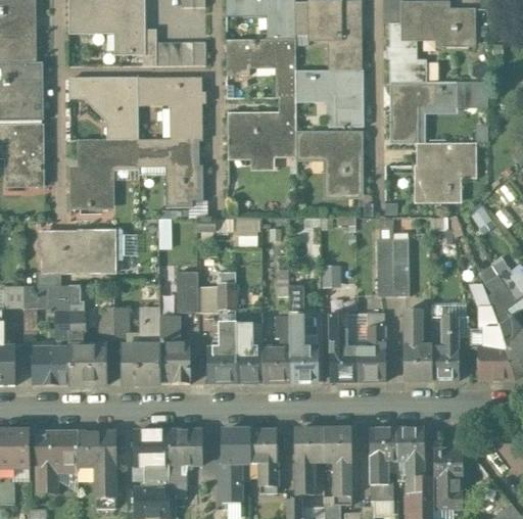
[(0,0),(0,60),(36,61),(36,0),(0,0)]
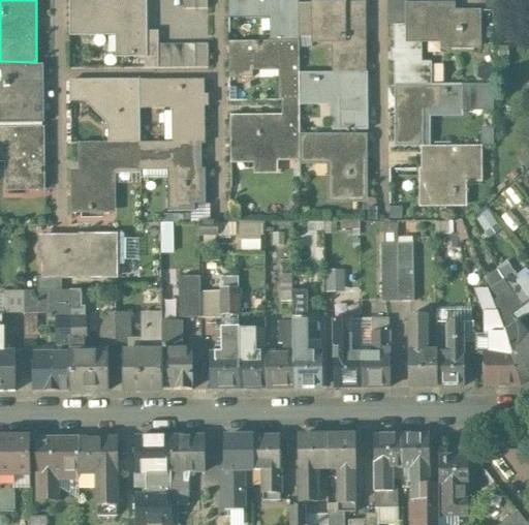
[(68,0),(69,29),(122,29),(122,50),(145,50),(144,28),(146,28),(145,0),(68,0)]
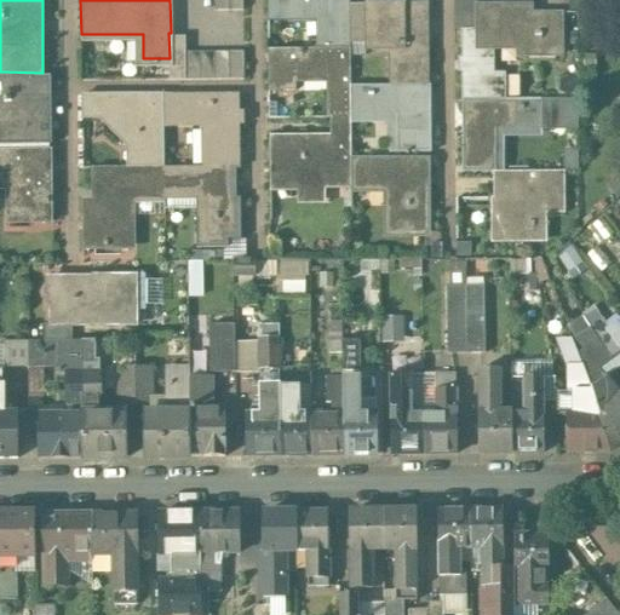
[(267,0),(268,12),(285,12),(285,0),(267,0)]
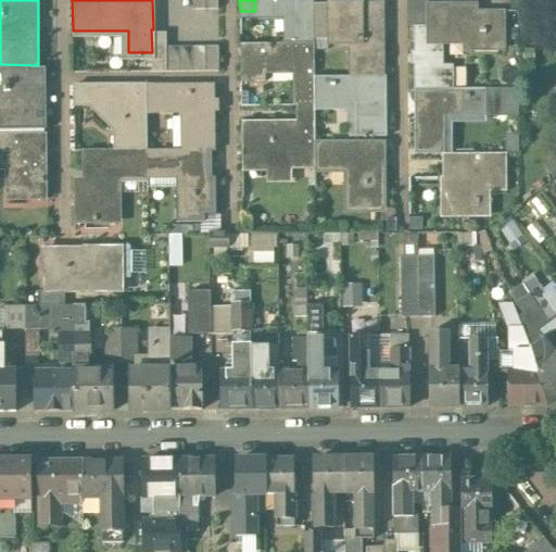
[(255,0),(255,11),(283,10),(283,41),(315,41),(315,36),(315,1),(315,0),(255,0)]
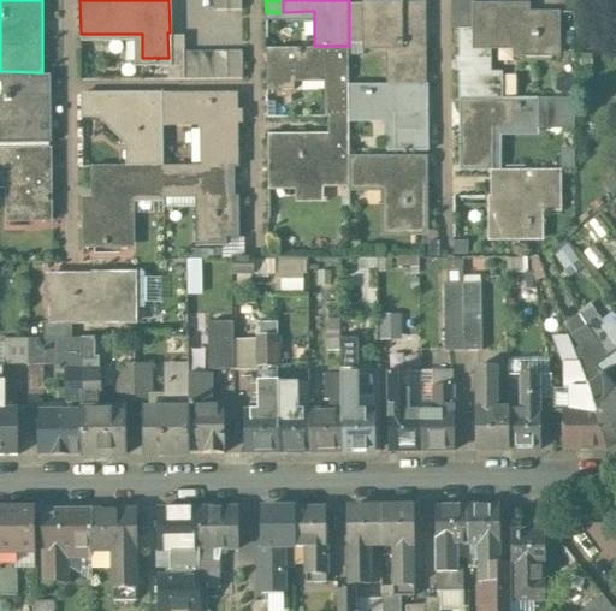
[(426,0),(363,1),(363,40),(363,42),(386,42),(388,82),(420,82),(426,82),(426,0)]
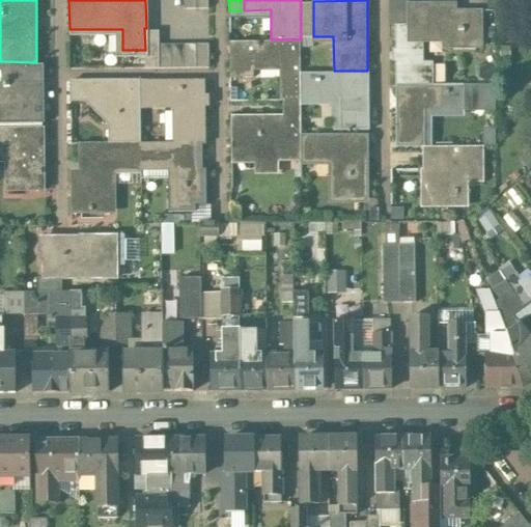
[(388,0),(389,23),(395,23),(395,11),(410,11),(410,4),(410,0),(388,0)]
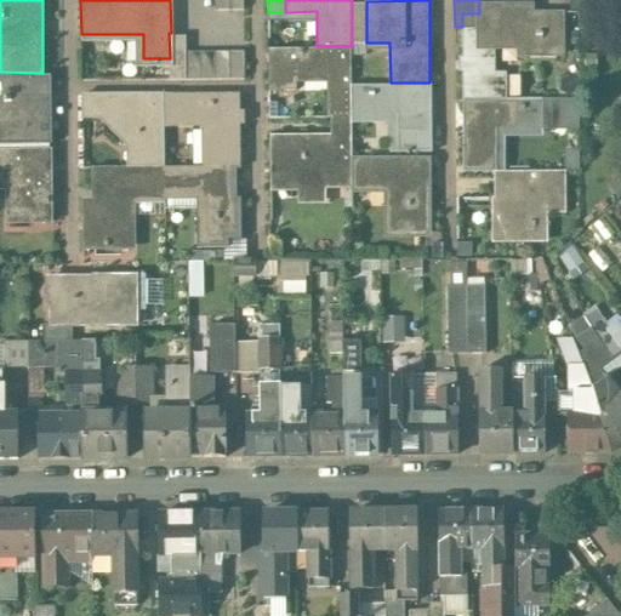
[(366,40),(366,1),(352,1),(352,40),(366,40)]
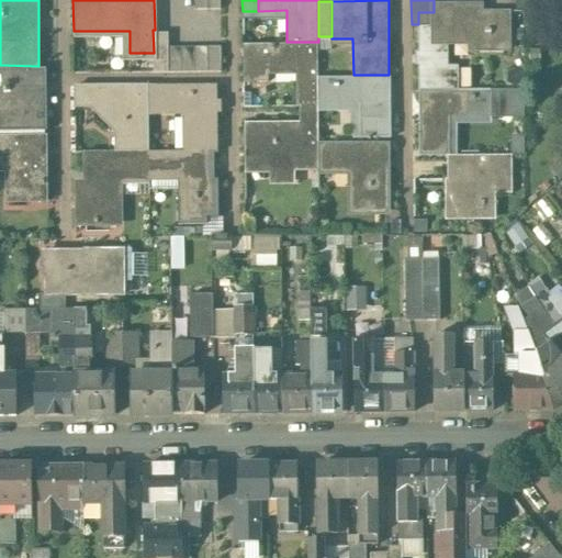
[(471,9),(471,4),(434,4),(434,12),(434,23),(435,36),(447,36),(469,36),(469,49),(504,48),(504,30),(510,30),(510,8),(471,9)]
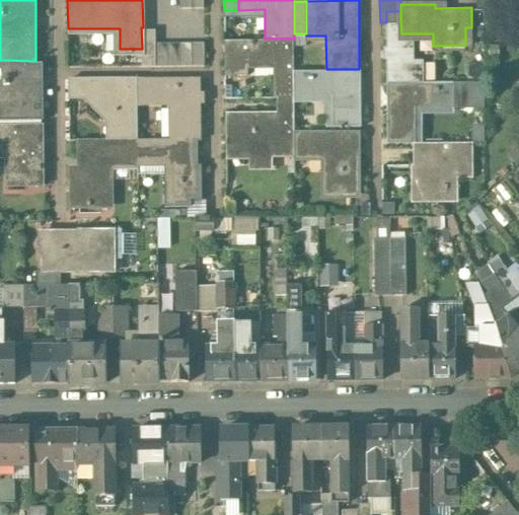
[(400,11),(386,11),(386,22),(400,21),(400,11)]
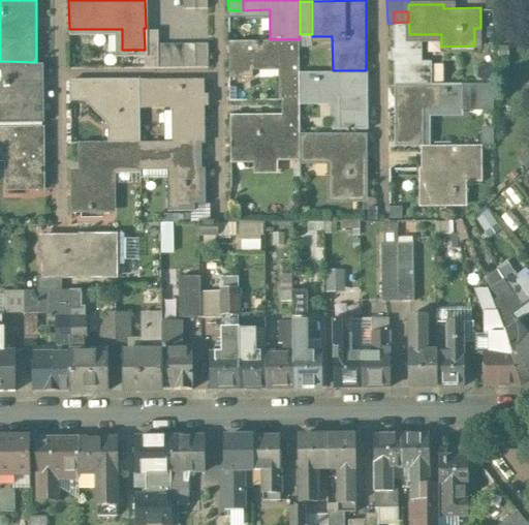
[(409,34),(408,22),(394,23),(394,49),(397,49),(397,57),(394,57),(394,82),(402,82),(431,82),(431,59),(422,60),(421,34),(409,34)]
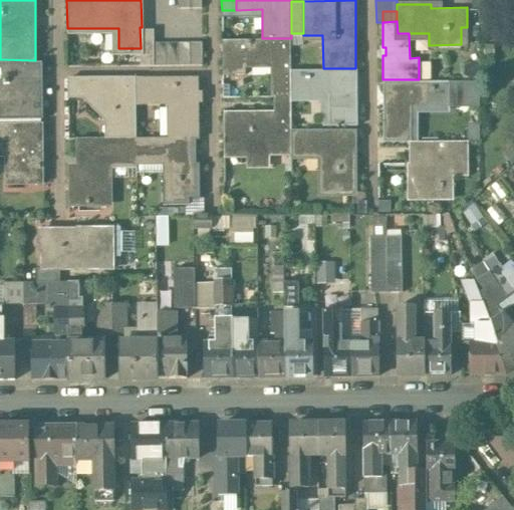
[(154,27),(142,27),(140,27),(141,48),(141,63),(155,63),(154,40),(154,27)]
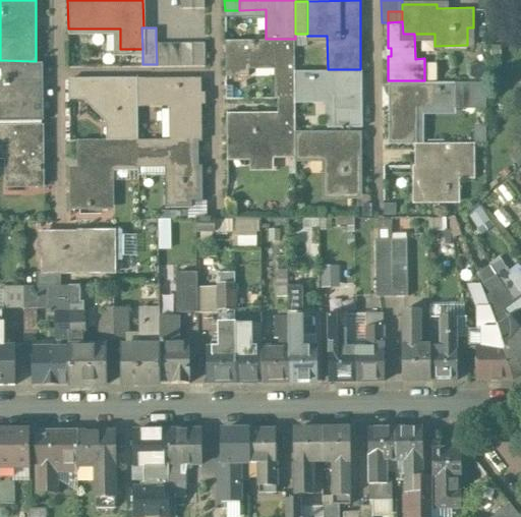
[(266,39),(225,39),(226,72),(249,72),(249,67),(255,67),(255,61),(275,61),(275,96),(278,96),(295,96),(295,95),(295,69),(295,39),(266,39)]
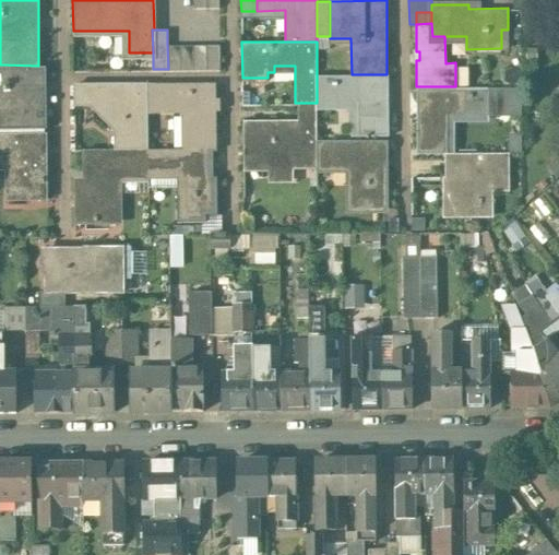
[(181,69),(180,44),(167,44),(168,69),(181,69)]
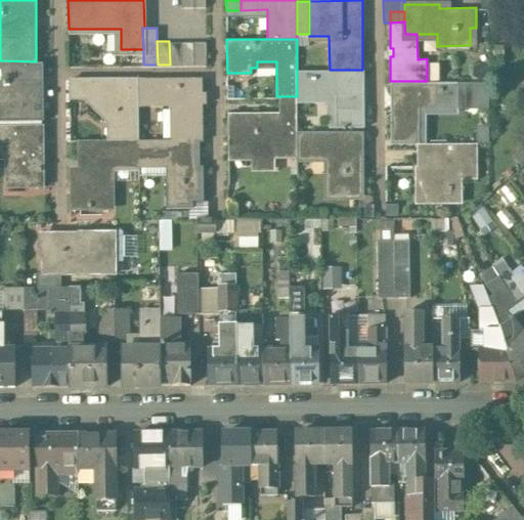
[(181,41),(169,41),(170,65),(182,65),(181,41)]
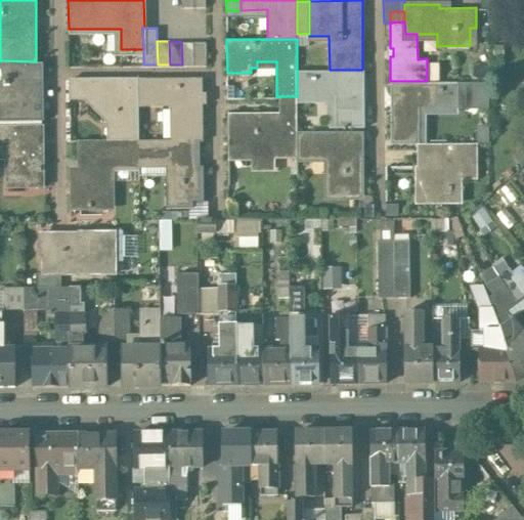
[(193,41),(181,41),(182,65),(194,65),(193,41)]
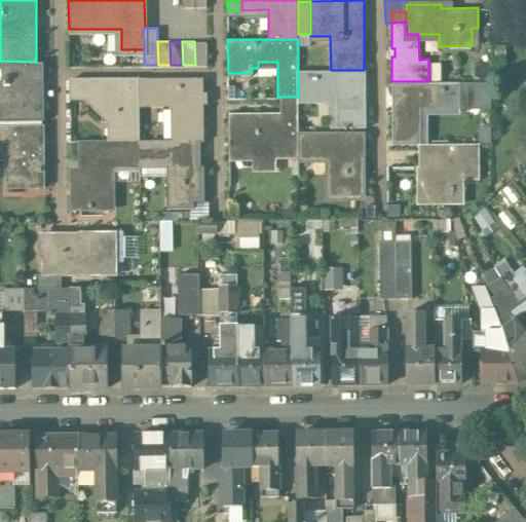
[(207,41),(194,41),(195,65),(208,65),(207,41)]
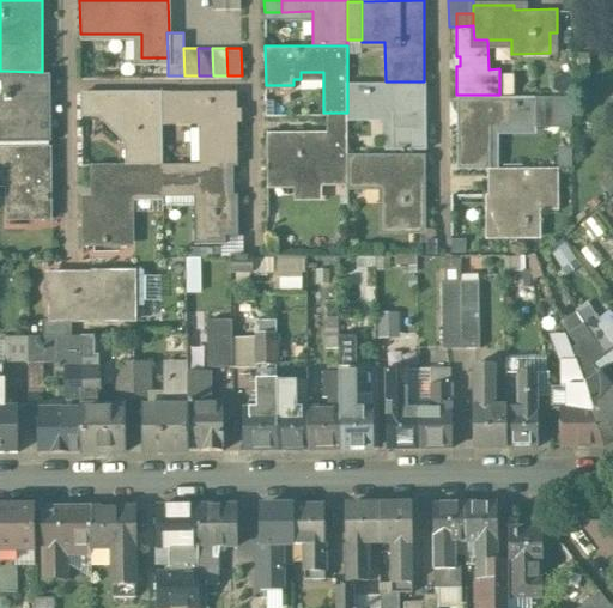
[(0,71),(0,96),(4,96),(5,132),(0,132),(0,144),(48,144),(47,72),(42,72),(0,71)]
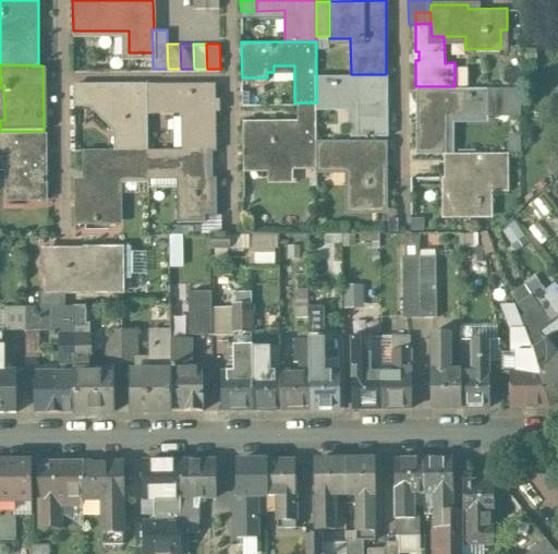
[(76,68),(76,80),(140,77),(140,65),(76,68)]
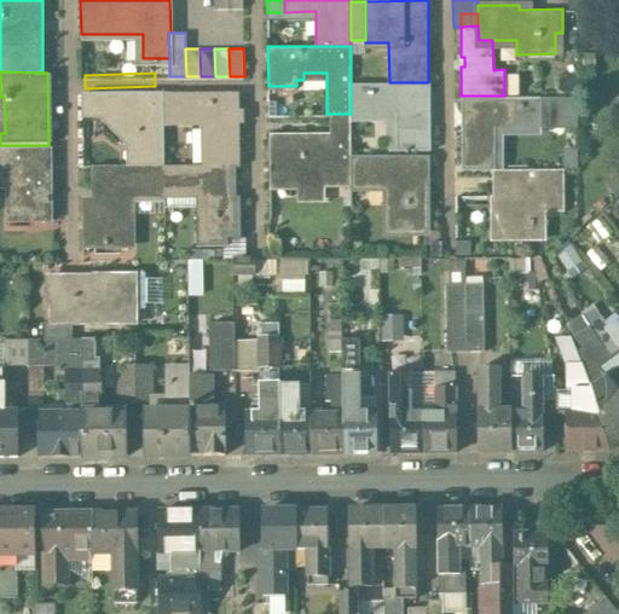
[(389,82),(351,82),(351,113),(397,113),(397,149),(431,149),(431,110),(422,110),(422,82),(389,82)]
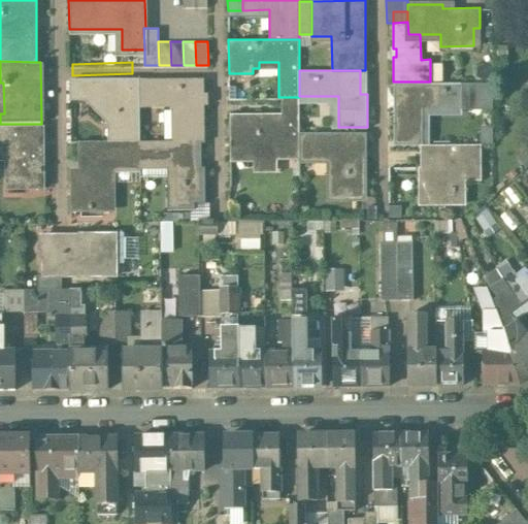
[(204,138),(204,77),(138,78),(139,102),(177,102),(177,139),(198,139),(204,138)]
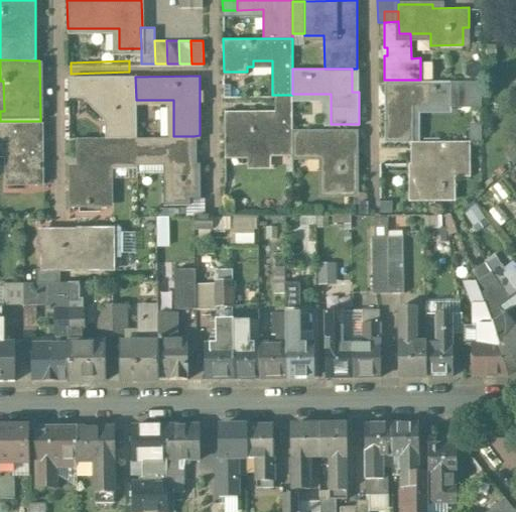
[(86,94),(86,99),(102,114),(108,114),(116,123),(116,136),(136,136),(136,100),(135,77),(69,77),(69,94),(86,94)]
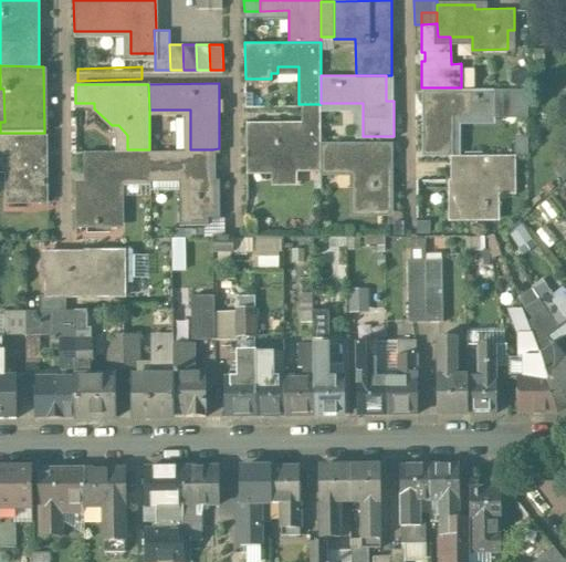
[(461,87),(430,87),(430,114),(421,114),(421,148),(453,148),(453,115),(495,115),(495,87),(461,87)]
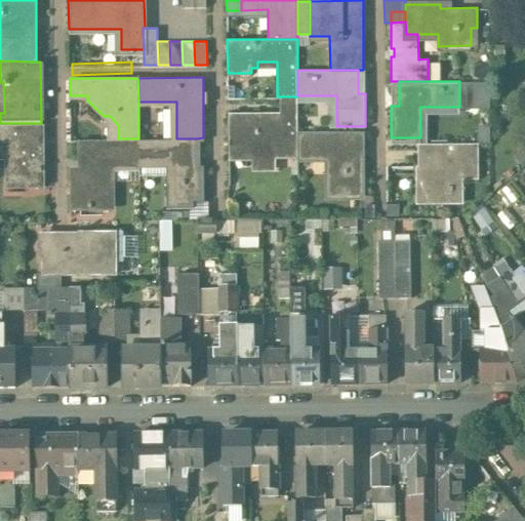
[(281,111),(228,111),(229,152),(258,152),(258,162),(275,162),(275,156),(297,155),(297,131),(297,96),(280,96),(281,111)]
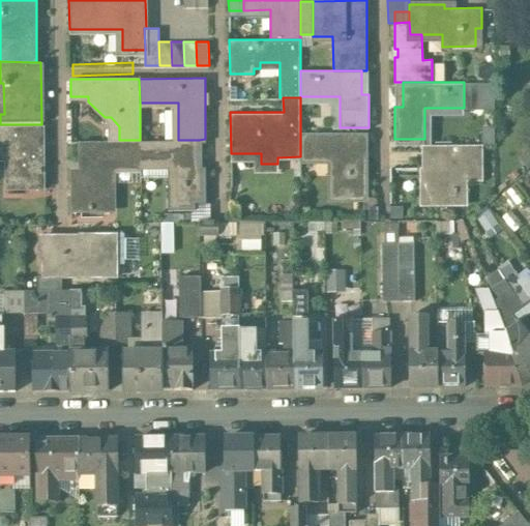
[(41,124),(0,124),(0,154),(8,154),(8,188),(42,188),(41,124)]
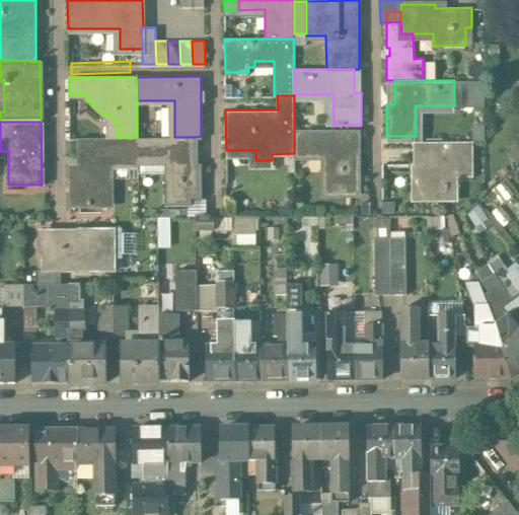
[(353,129),(294,130),(294,153),(295,155),(327,155),(327,191),(358,190),(358,153),(353,153),(353,129)]
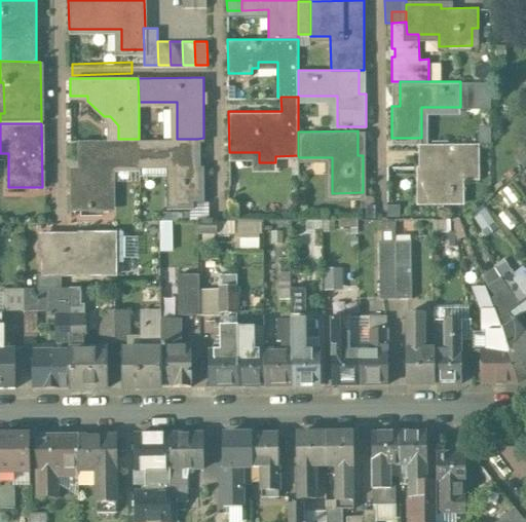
[(111,140),(80,140),(80,170),(70,170),(71,209),(110,209),(110,163),(139,163),(139,139),(118,139),(111,140)]
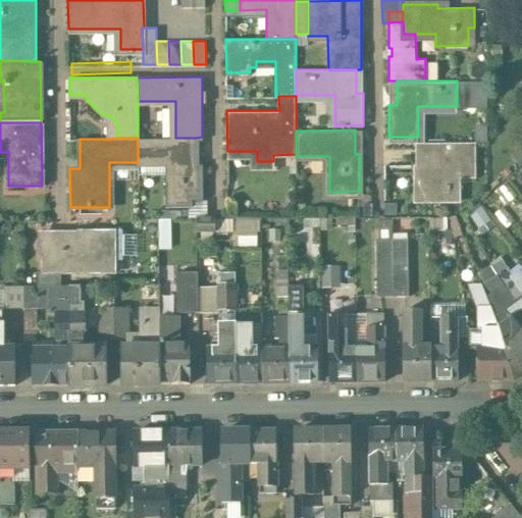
[(175,138),(138,138),(138,162),(139,166),(166,166),(167,206),(188,205),(188,199),(203,199),(203,164),(196,163),(196,138),(175,138)]
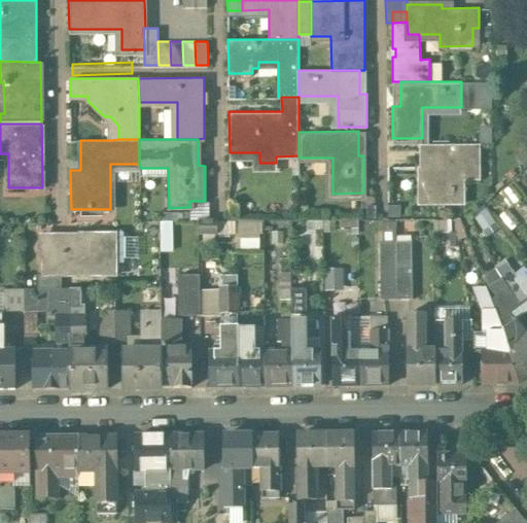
[(481,178),(480,142),(438,143),(438,155),(419,155),(419,167),(417,167),(417,185),(432,184),(432,197),(450,196),(451,199),(465,199),(465,179),(481,178)]
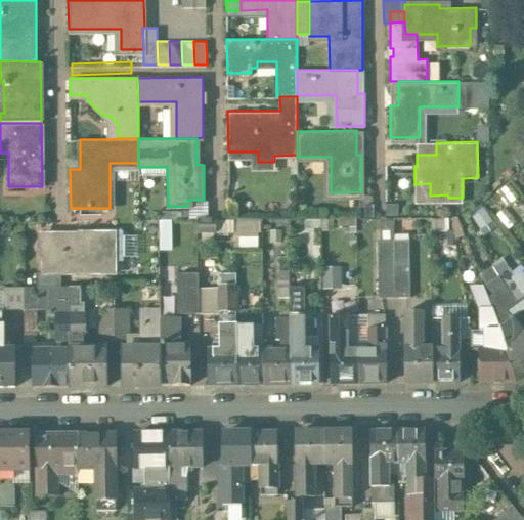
[(486,203),(473,210),(485,231),(497,224),(486,203)]
